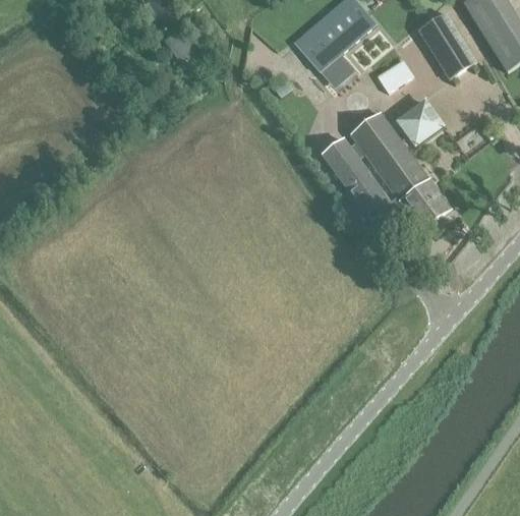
[(151,0),(168,24),(178,17),(166,0),(151,0)]
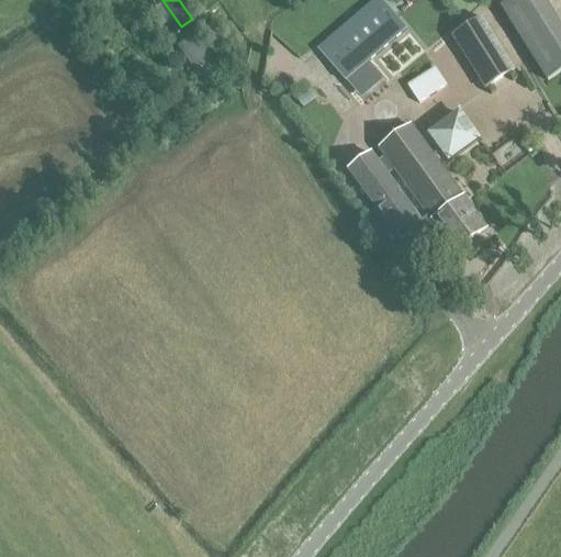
[(345,78),(406,26),(382,0),(369,0),(316,46),(345,78)]
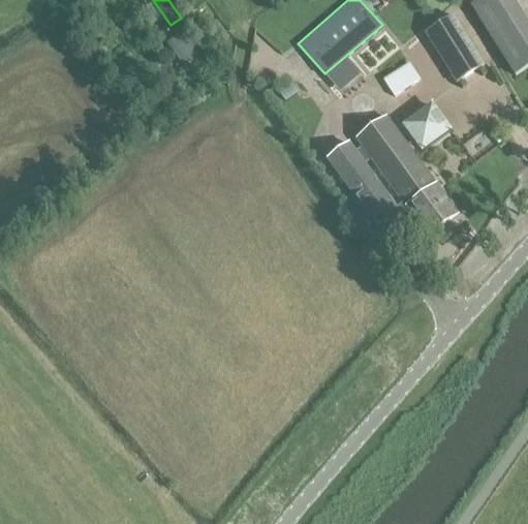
[(514,71),(527,62),(527,16),(519,0),(472,0),(514,71)]
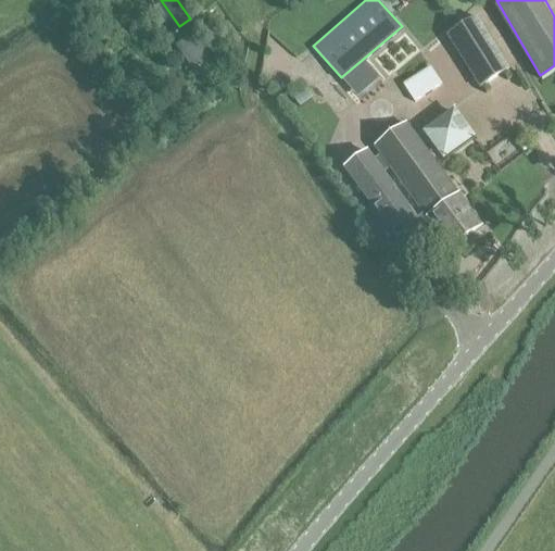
[(478,12),(448,32),(480,83),(511,63),(478,12)]
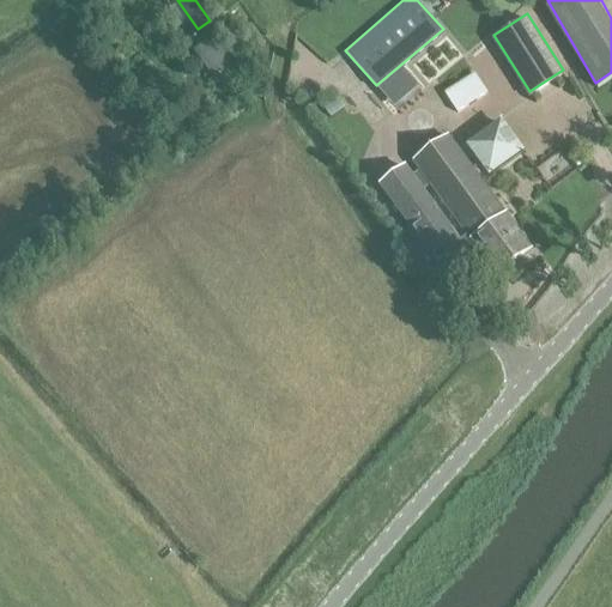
[(213,31),(195,44),(217,77),(235,64),(213,31)]
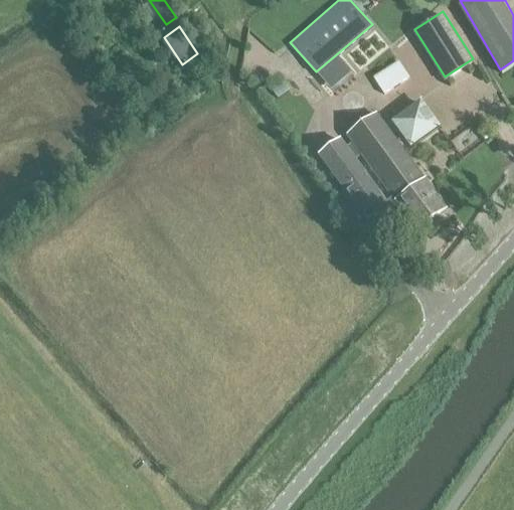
[(373,75),(383,93),(408,75),(398,59),(373,75)]
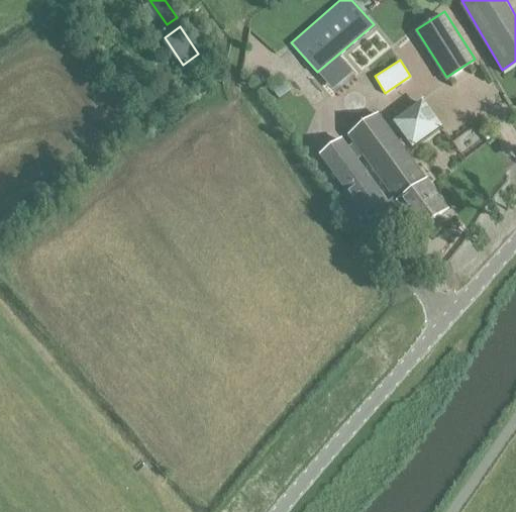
[(413,142),(442,122),(424,96),(395,116),(413,142)]
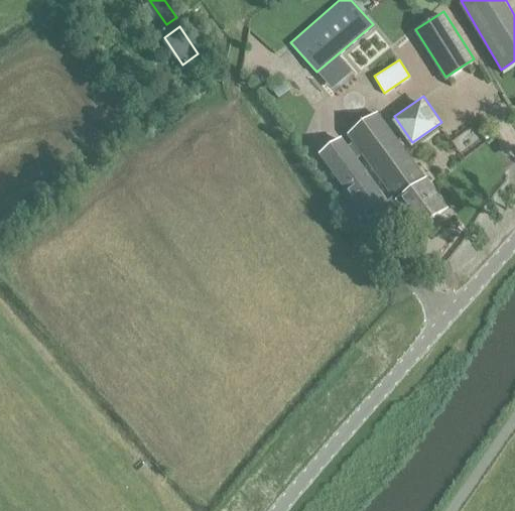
[(391,196),(386,199),(396,213),(402,209),(416,228),(445,206),(376,111),(345,133),(351,141),(391,196)]
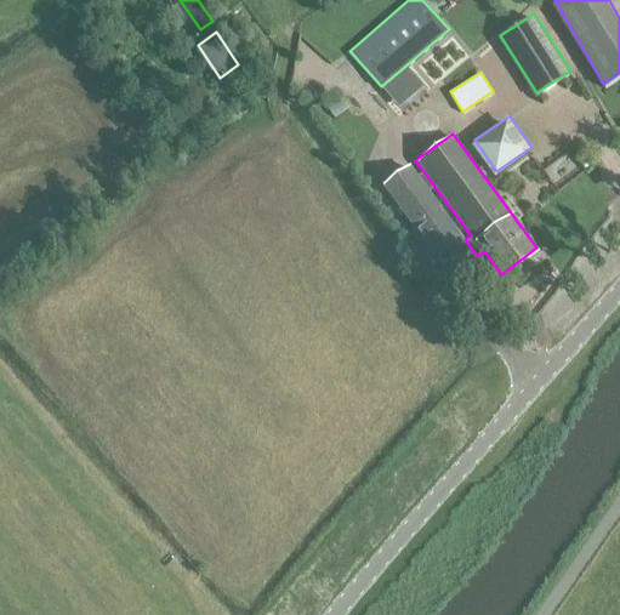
[(410,165),(382,184),(451,278),(477,258),(477,257),(477,256),(465,239),(471,235),(422,170),(417,175),(410,165)]
